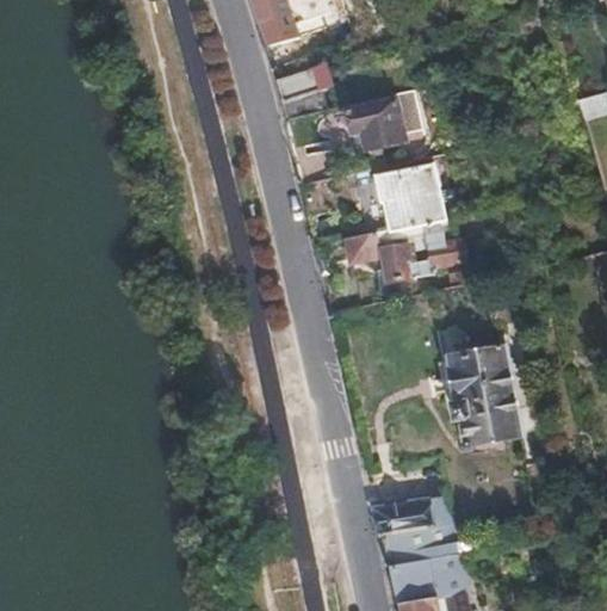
[(298,36),(286,0),(252,0),(268,45),(298,36)]
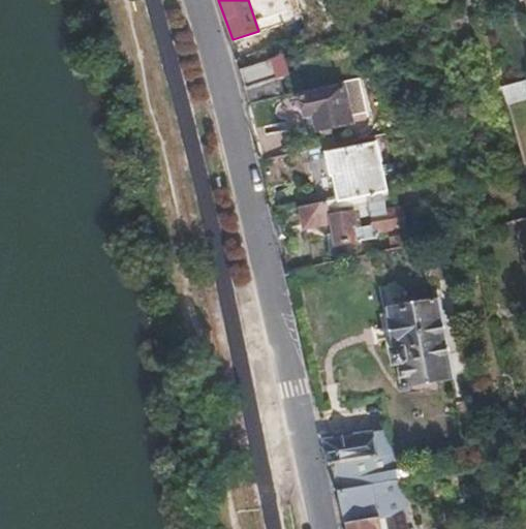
[(287,73),(282,55),(239,68),(243,87),(275,78),(287,73)]
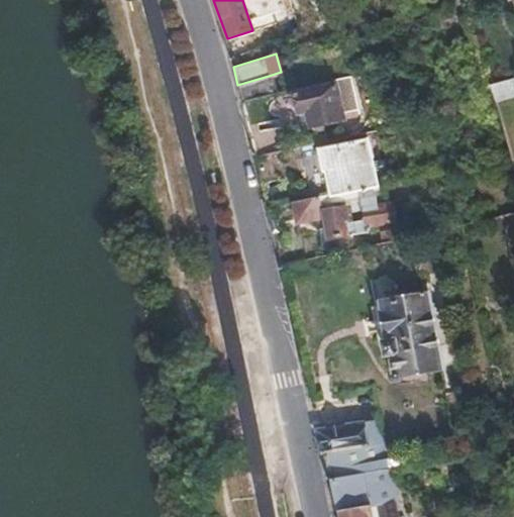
[(274,94),(269,76),(237,85),(241,102),(274,94)]
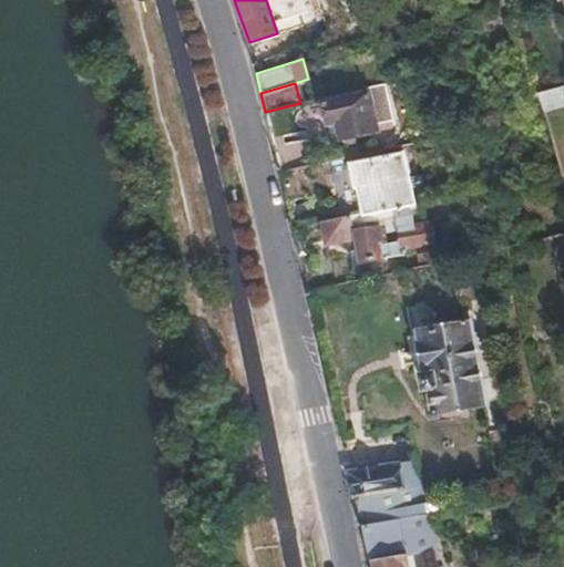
[(376,133),(368,91),(320,101),(325,125),(335,124),(338,140),(376,133)]
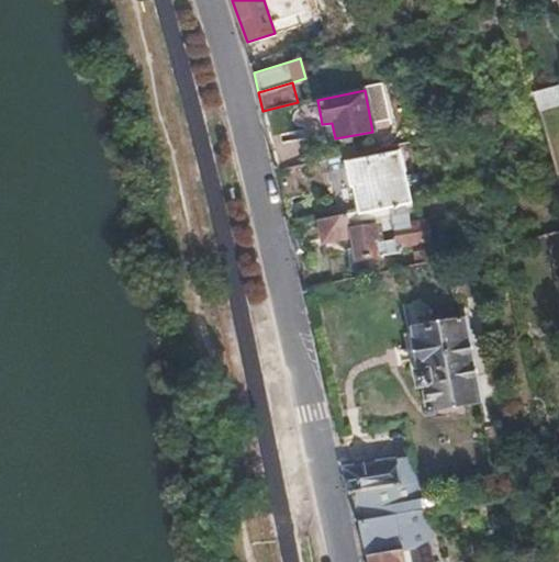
[(412,197),(401,147),(347,158),(351,181),(362,179),(369,208),(412,197)]
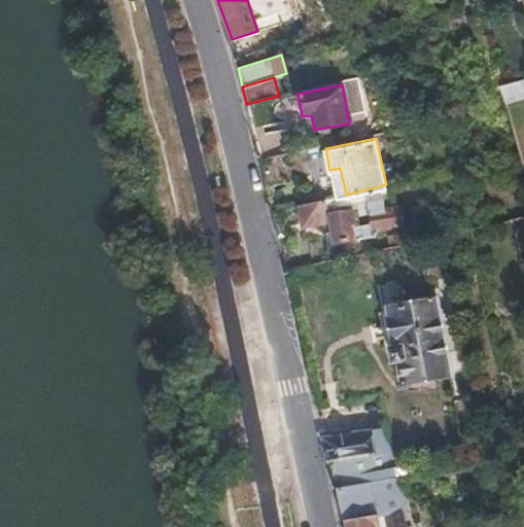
[(404,221),(399,202),(384,205),(382,195),(327,206),(326,200),(298,206),(303,226),(332,220),(337,242),(377,234),(376,227),(404,221)]
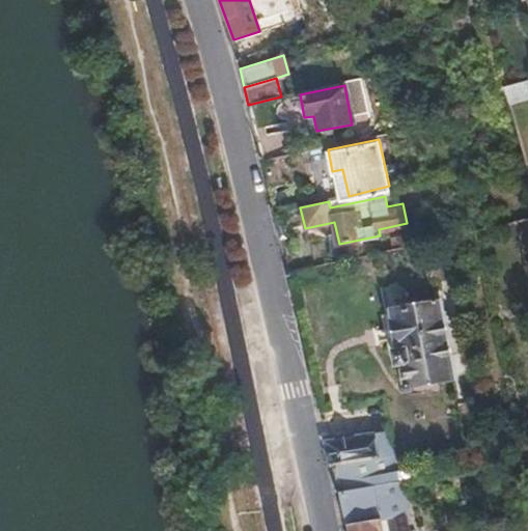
[(453,378),(436,292),(416,296),(418,307),(394,313),(401,351),(394,353),(397,366),(405,365),(409,387),(453,378)]
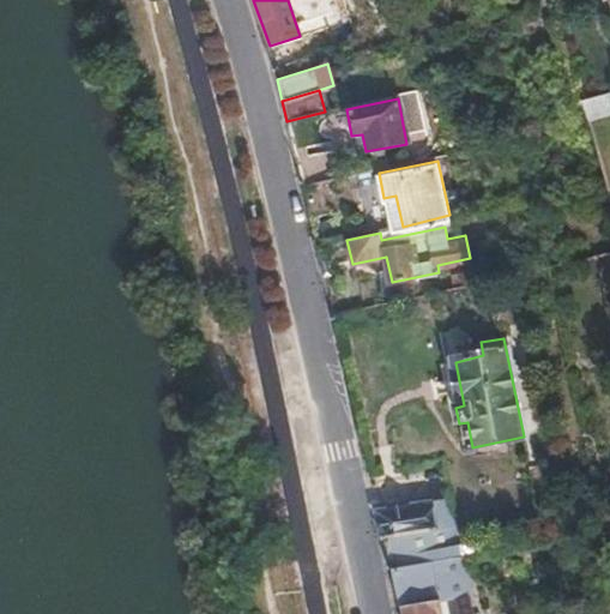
[(471,599),(451,501),(379,512),(400,608),(403,611),(404,613),(450,613),(447,606),(471,599)]
